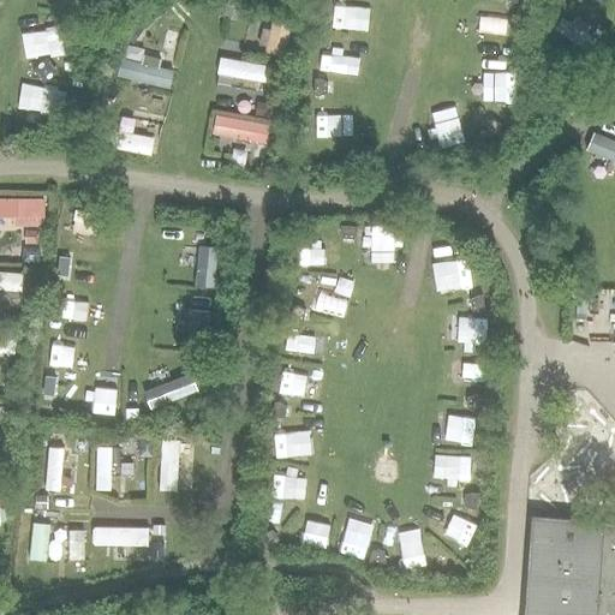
[(485,7),(484,29),(511,30),(511,9),(485,7)]
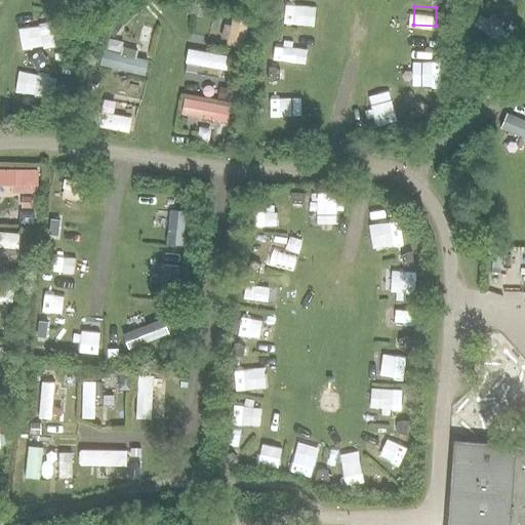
[(493,7),(488,18),(478,13),(472,27),(510,45),(522,21),(493,7)]
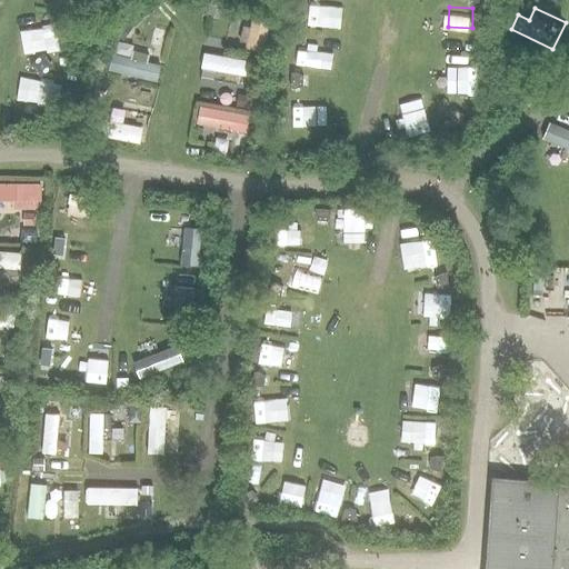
[(243,47),(263,52),(272,20),(252,15),(243,47)]
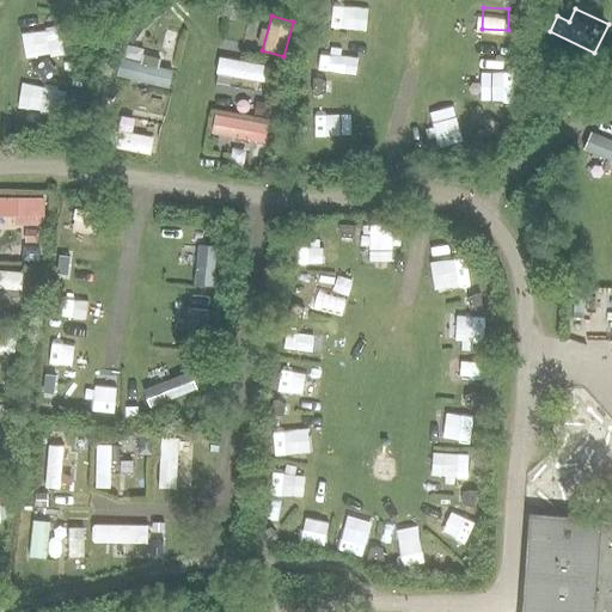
[(59,24),(23,34),(30,60),(66,50),(59,24)]
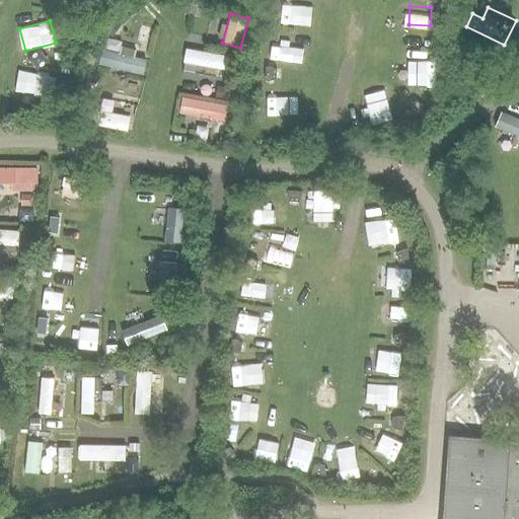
[(104,31),(113,36),(120,25),(113,20),(104,31)]
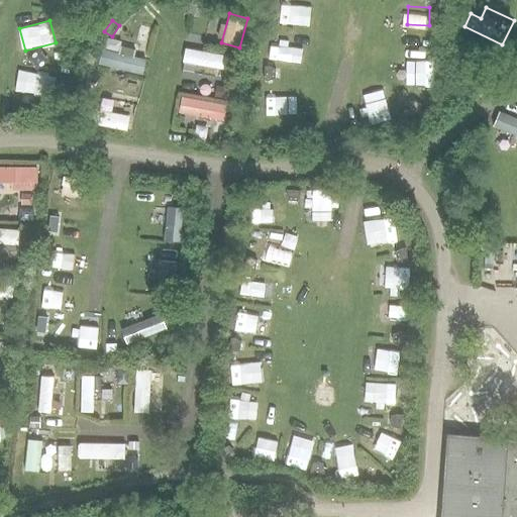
[(148,43),(153,26),(141,23),(136,40),(148,43)]
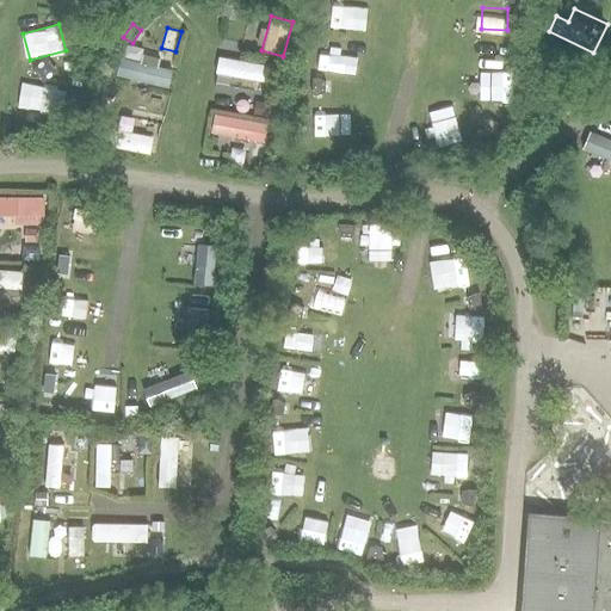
[(170,88),(176,67),(121,51),(115,73),(170,88)]
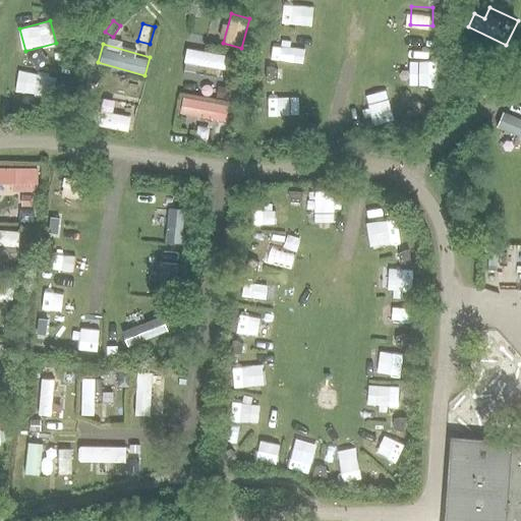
[(182,66),(224,73),(227,54),(185,47),(182,66)]
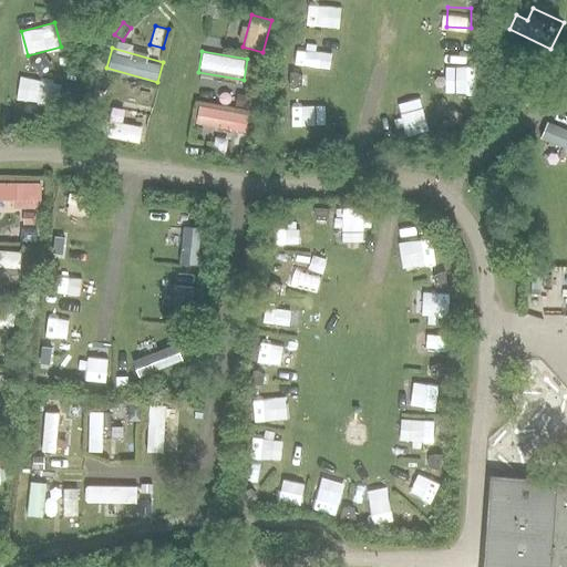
[(37,66),(22,85),(48,105),(62,86),(37,66)]
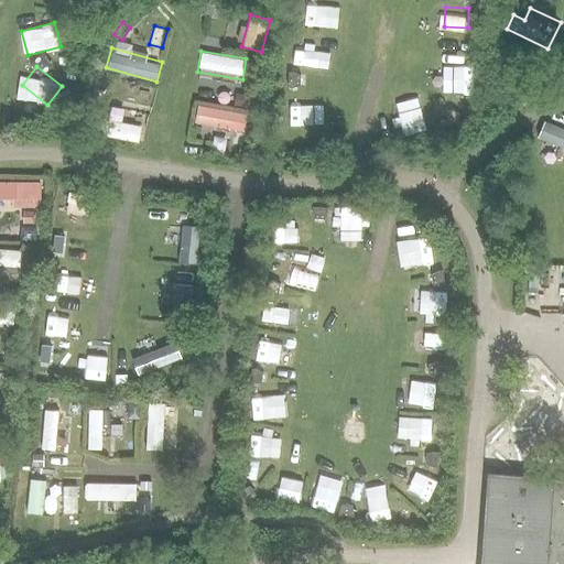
[(300,75),(288,73),(288,88),(300,86),(300,75)]
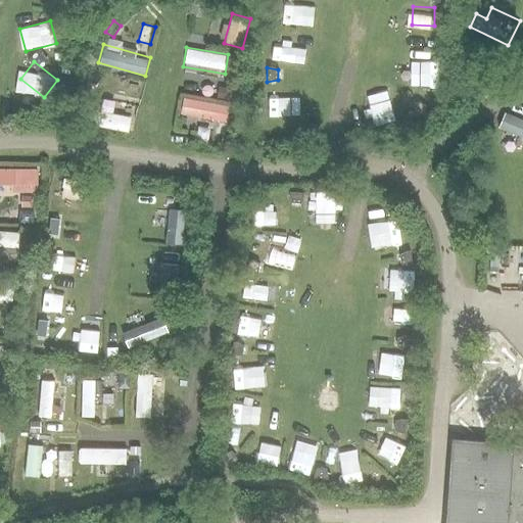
[(103,73),(102,105),(117,105),(119,74),(103,73)]
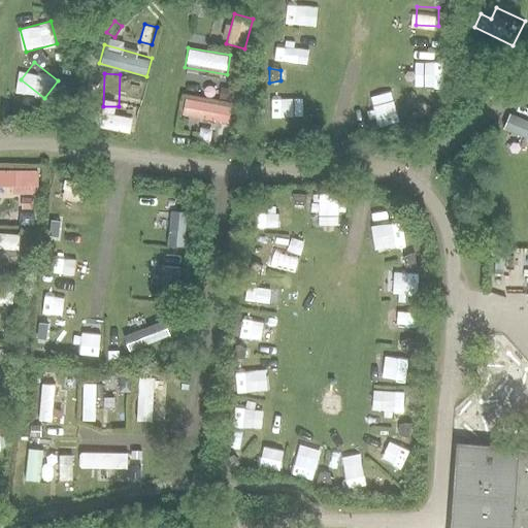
[(219,100),(231,102),(233,89),(221,87),(219,100)]
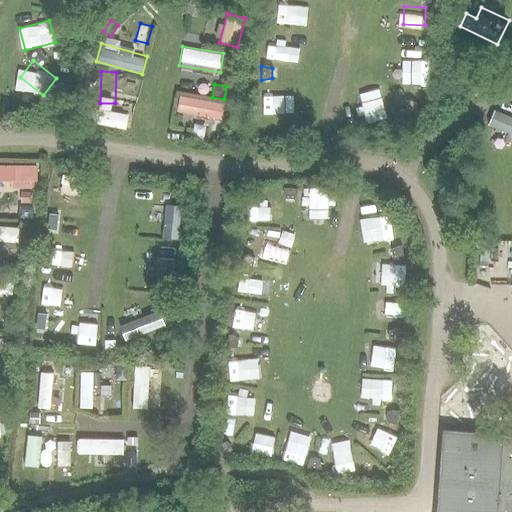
[(224,101),(177,94),(174,112),(221,119),(224,101)]
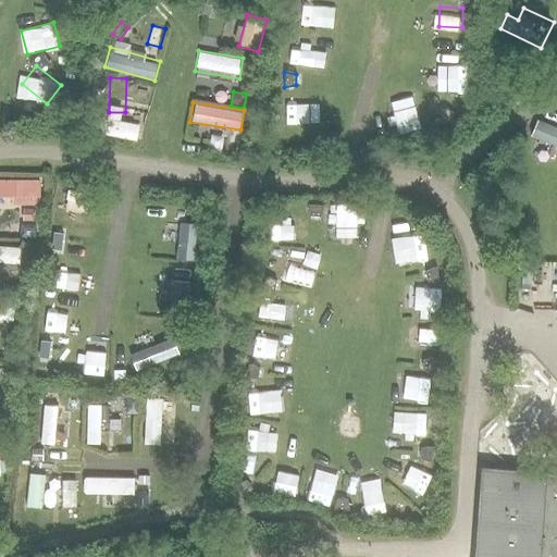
[(400,131),(417,133),(421,109),(404,107),(400,131)]
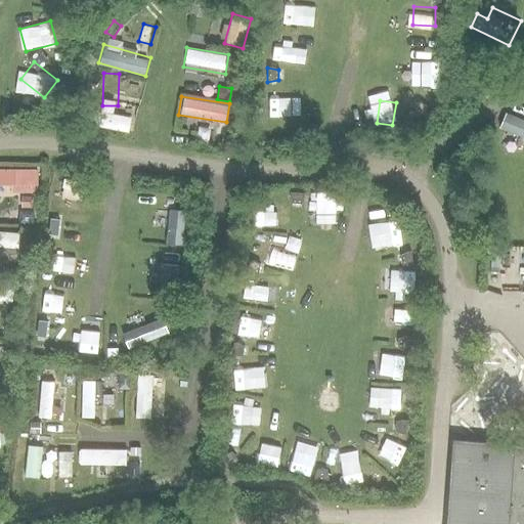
[(428,110),(420,102),(409,110),(416,118),(428,110)]
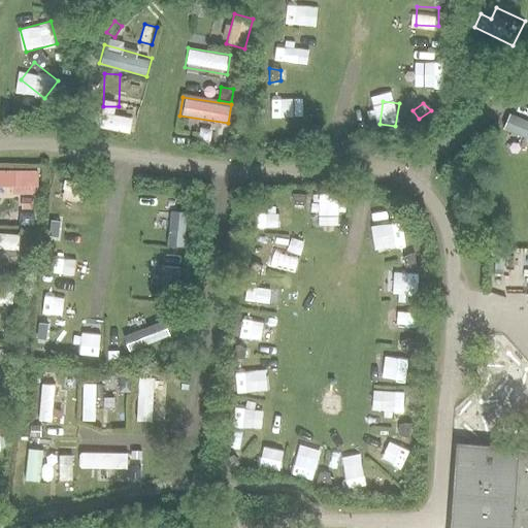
[(262,105),(261,127),(284,128),(285,105),(262,105)]
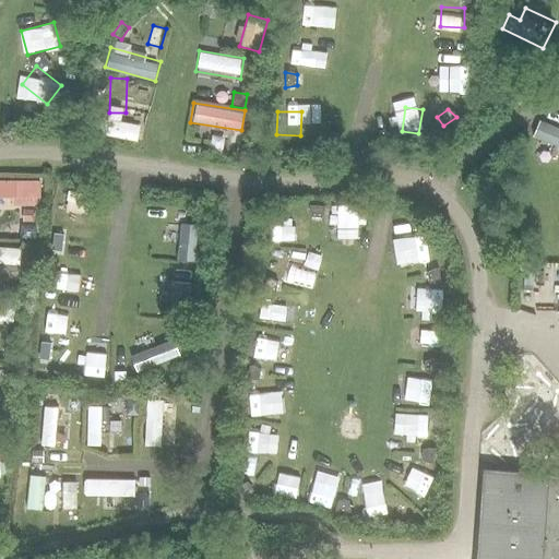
[(558,147),(558,126),(538,117),(531,135),(558,147)]
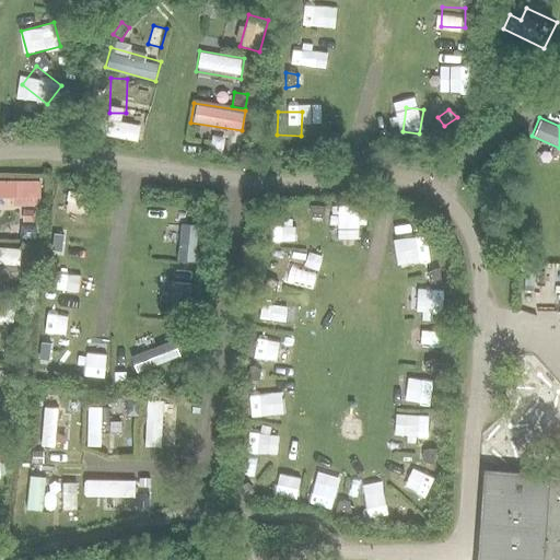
[(0,178),(0,197),(11,197),(11,206),(38,205),(37,178),(0,178)]
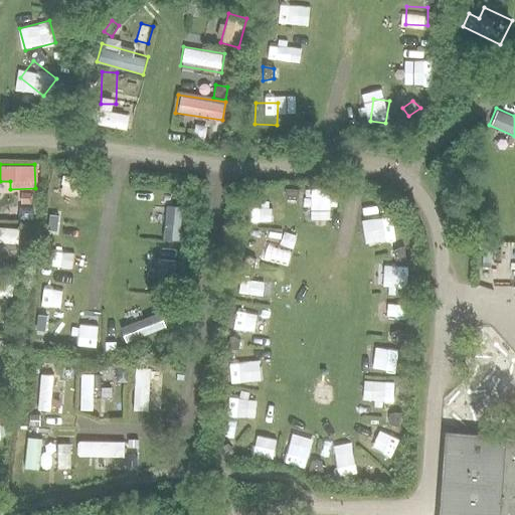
[(286,200),(296,200),(299,189),(285,189),(286,200)]
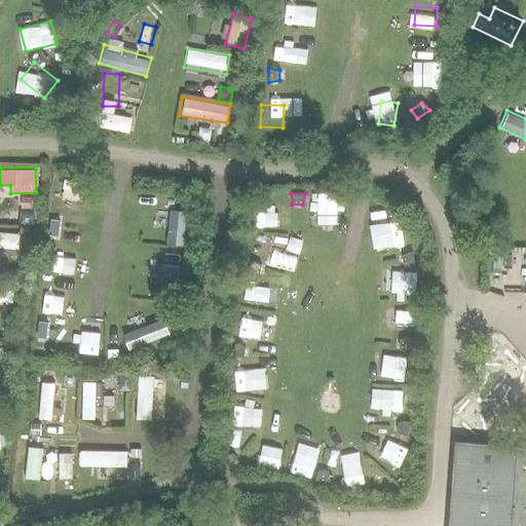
[(30,210),(31,198),(21,198),(21,210),(30,210)]
